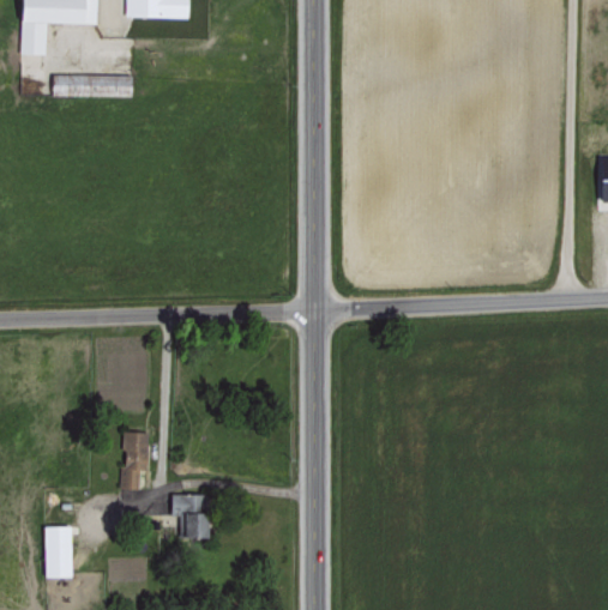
[(100,24),(100,0),(22,0),(20,54),(49,55),(49,23),(100,24)]
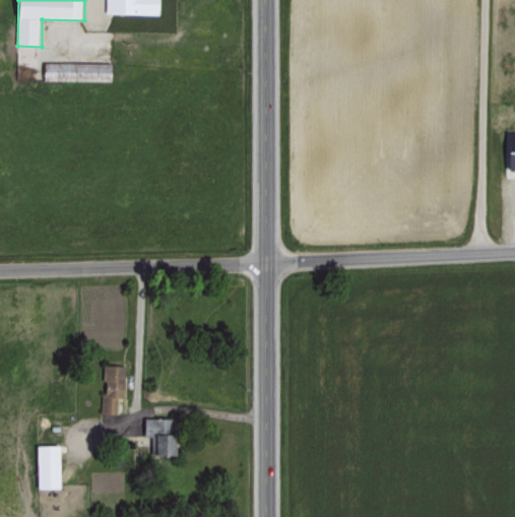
[(108,0),(108,14),(162,15),(162,0),(108,0)]
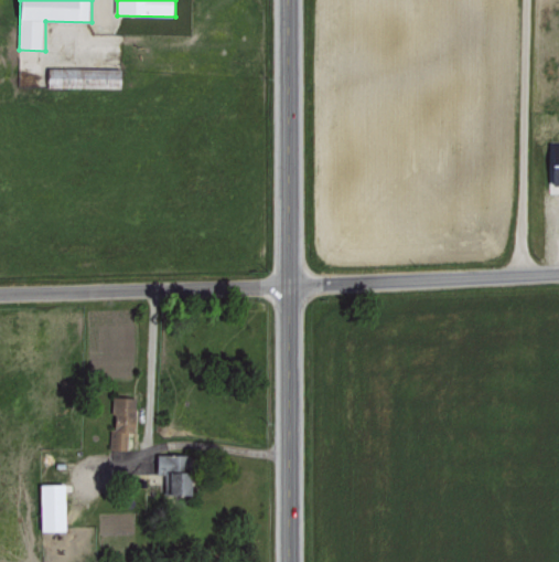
[(124,70),(49,69),(49,88),(124,89),(124,70)]
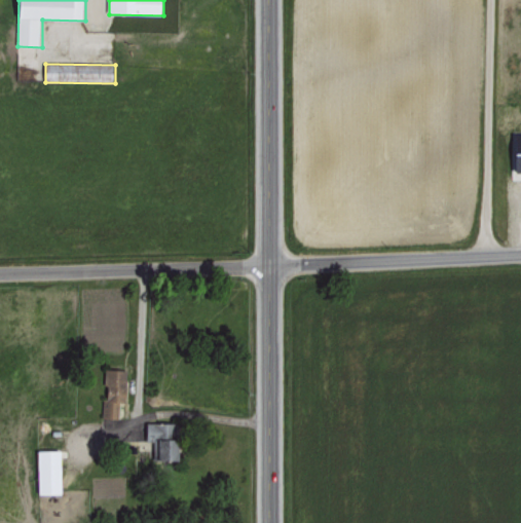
[(129,371),(107,370),(106,420),(121,420),(121,403),(128,404),(129,371)]
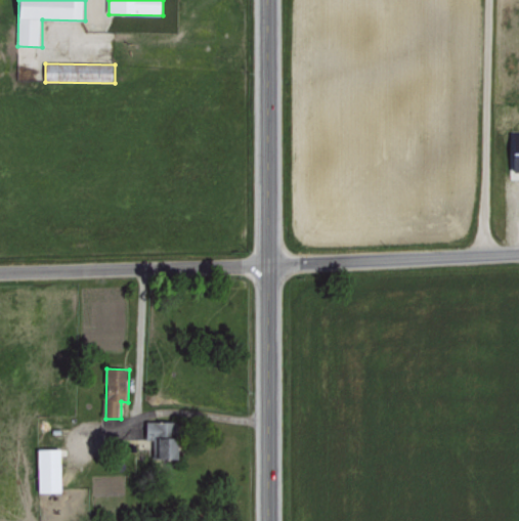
[(156,460),(177,460),(177,423),(147,423),(147,435),(156,435),(156,460)]
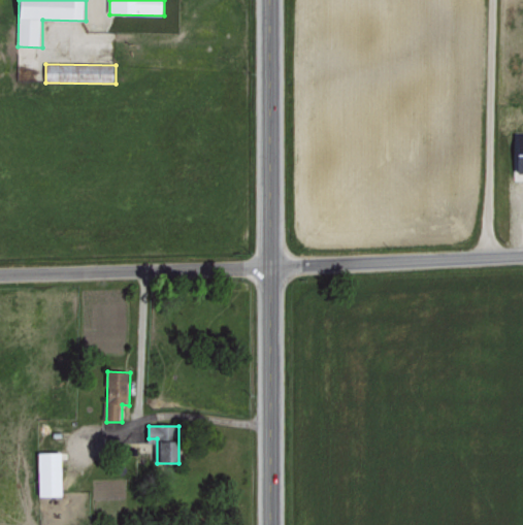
[(38,454),(39,498),(64,497),(63,453),(38,454)]
